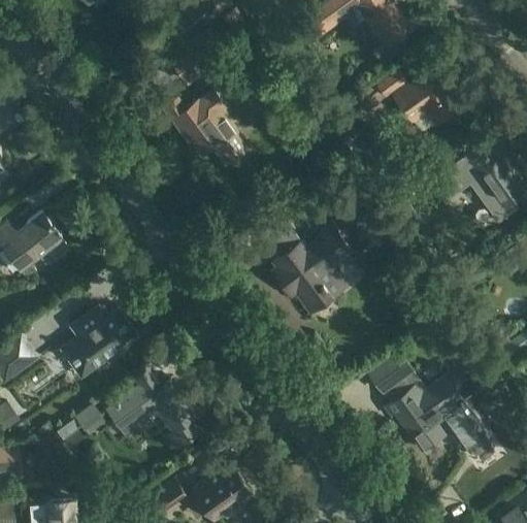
[(210,0),(199,0),(172,20),(188,41),(223,17),(210,0)]
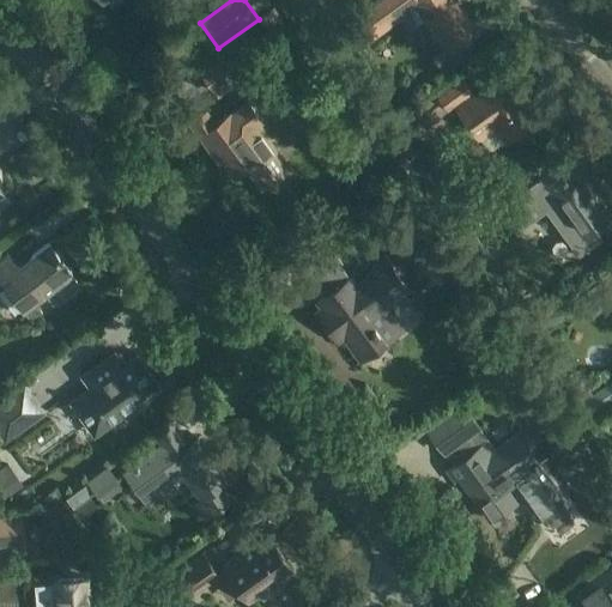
[(476,64),(464,48),(466,47),(479,37),(459,8),(454,12),(449,6),(453,4),(450,0),(386,0),(351,25),(367,47),(400,23),(413,13),(422,26),(444,58),(435,65),(448,83),(476,64)]
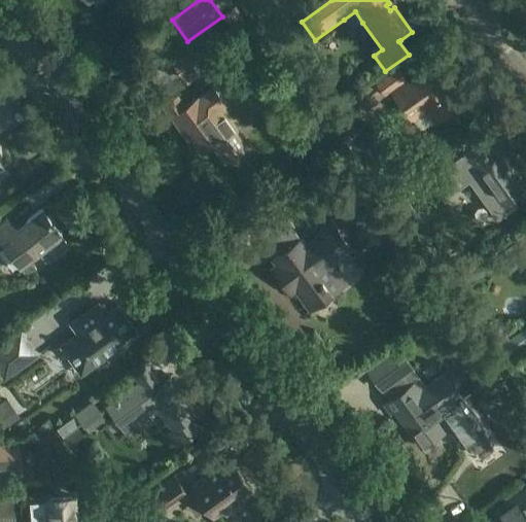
[(229,31),(218,38),(212,30),(191,44),(172,59),(187,81),(207,67),(223,57),(222,56),(239,43),(236,39),(249,30),(235,10),(221,22),(229,31)]
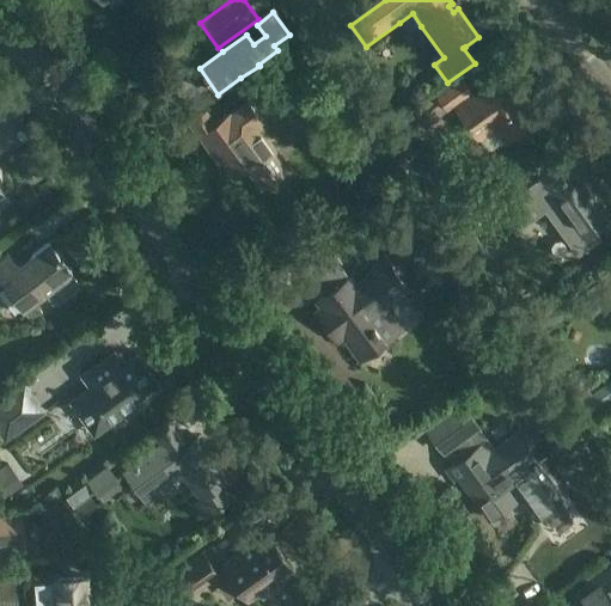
[(336,22),(311,40),(330,66),(355,48),(336,22)]
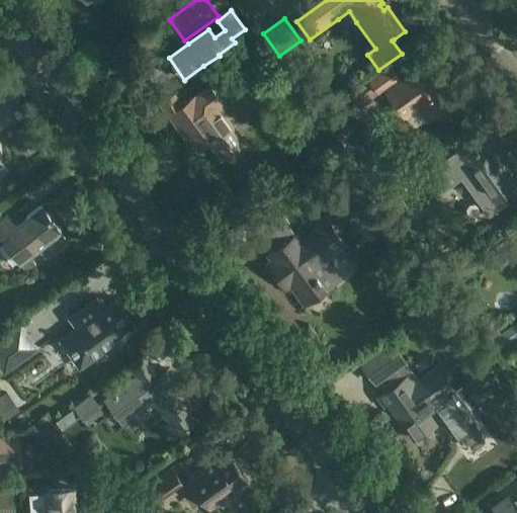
[(392,70),(351,98),(363,115),(388,97),(406,121),(420,111),(428,121),(452,103),(438,83),(441,80),(430,65),(403,84),(392,70)]
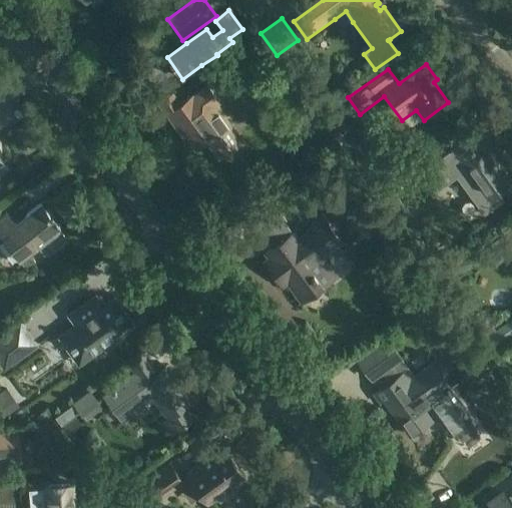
[(226,156),(240,145),(242,144),(214,107),(218,103),(208,89),(194,100),(192,97),(180,106),(173,97),(160,107),(184,139),(187,137),(198,152),(209,144),(221,160),(226,156)]
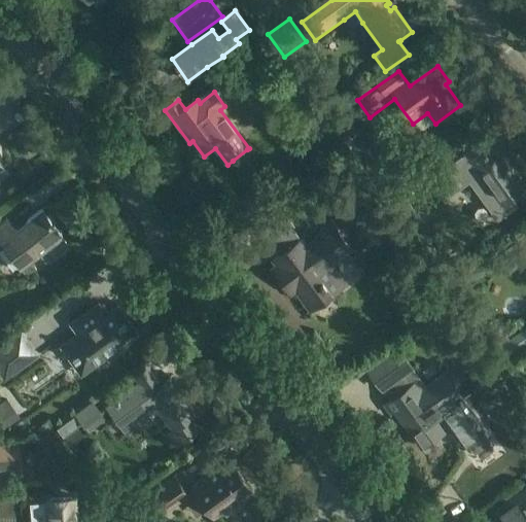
[(495,157),(486,143),(431,181),(447,202),(480,178),(484,184),(479,188),(485,197),(480,200),(496,224),(518,209),(511,200),(524,190),(511,172),(506,175),(504,171),(511,167),(501,153),(495,157)]
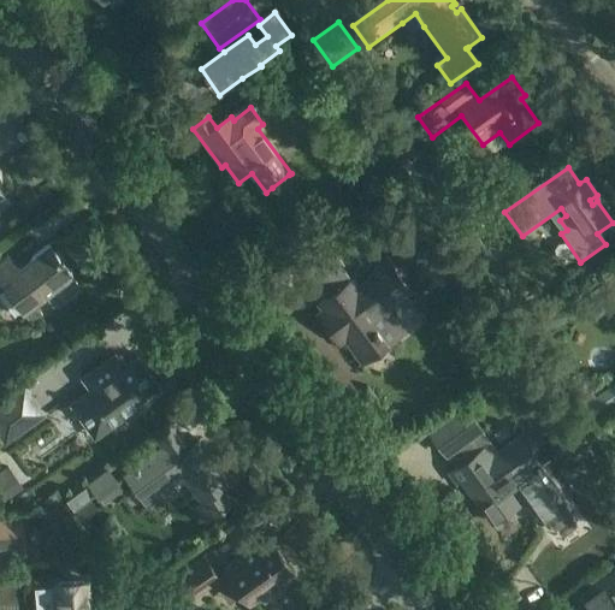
[(0,215),(10,208),(0,194),(0,177),(1,177),(0,175),(0,215)]
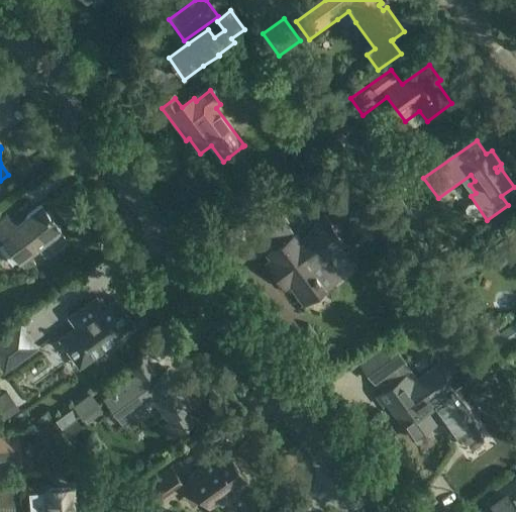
[(279,199),(286,209),(299,200),(292,189),(279,199)]
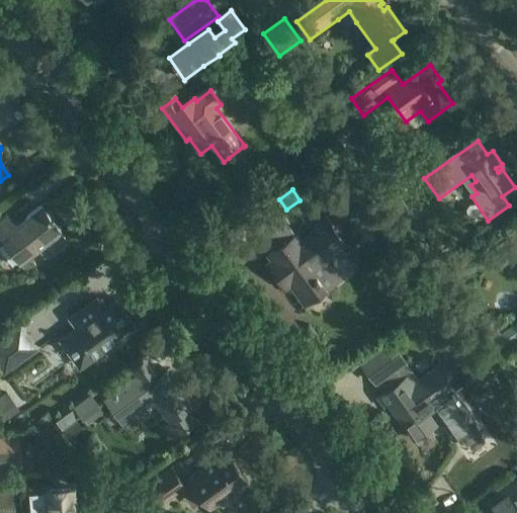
[(361,212),(369,224),(380,216),(372,205),(361,212)]
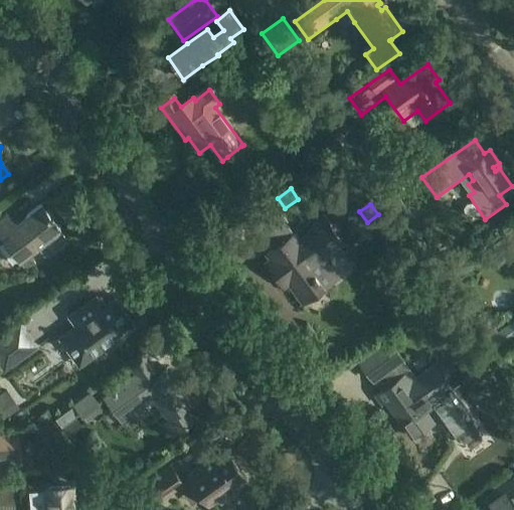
[(288,218),(279,205),(252,224),(263,237),(288,218)]
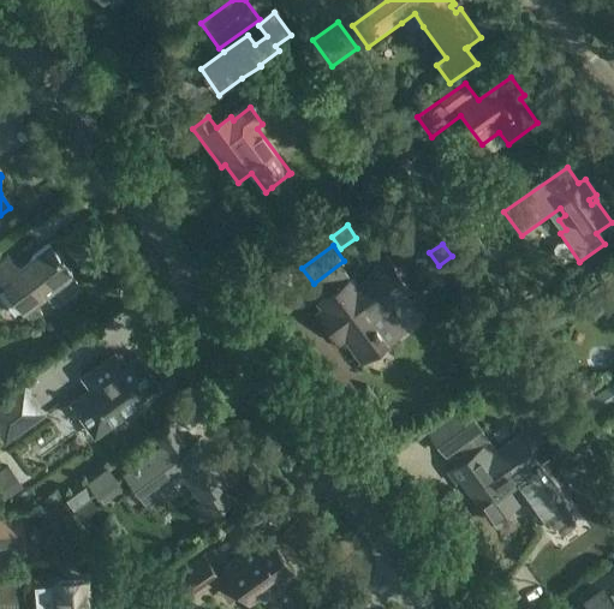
[(35,309),(46,300),(53,310),(59,311),(78,296),(79,291),(71,280),(73,279),(49,249),(30,263),(33,266),(19,276),(18,274),(17,275),(6,262),(0,267),(0,288),(3,287),(34,328),(42,320),(35,309)]
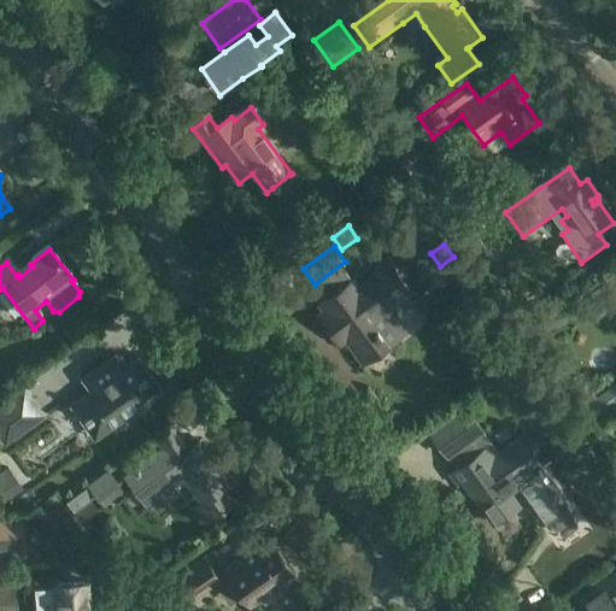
[(391,268),(359,291),(355,285),(322,309),(332,322),(326,327),(341,347),(347,344),(364,366),(389,347),(382,338),(383,335),(381,332),(379,334),(373,324),(411,295),(391,268)]
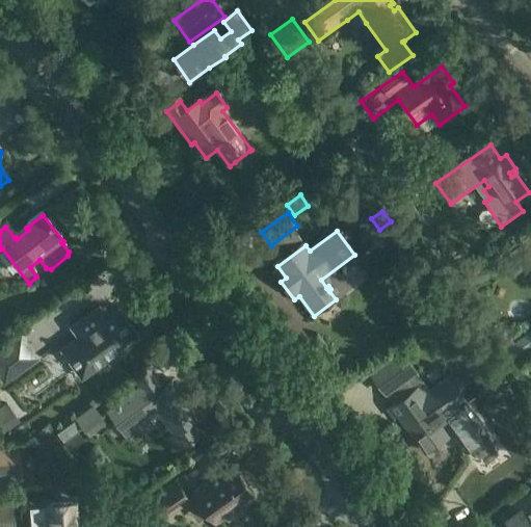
[(137,341),(118,315),(107,323),(99,313),(73,332),(81,342),(63,354),(82,381),(106,364),(110,369),(126,358),(122,352),(137,341)]
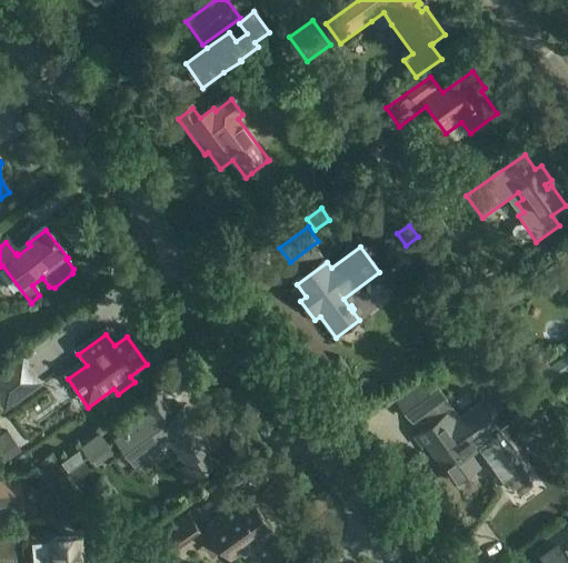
[(567,359),(550,371),(539,379),(548,392),(567,378),(567,359)]
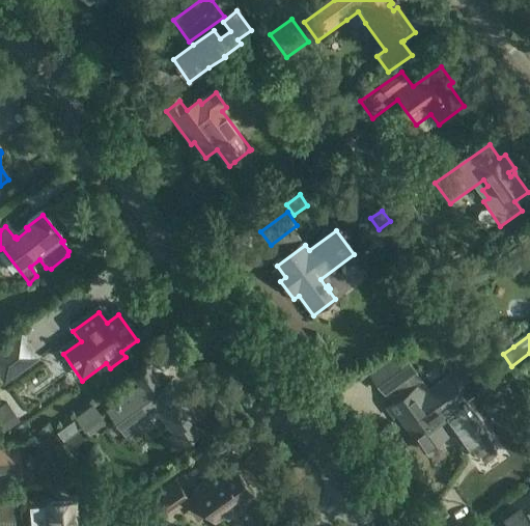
[(38,362),(21,338),(0,353),(0,380),(4,386),(38,362)]
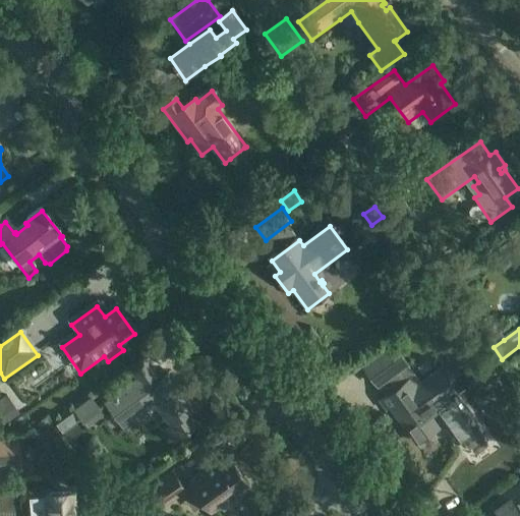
[(494,347),(504,340),(501,335),(486,344),(490,349),(494,347)]
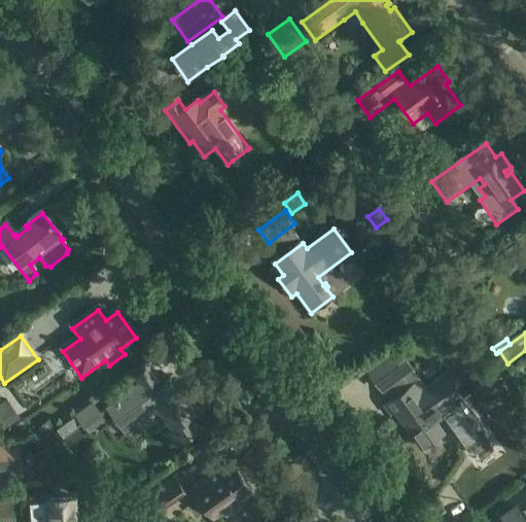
[(413,372),(397,350),(366,373),(382,394),(383,393),(413,373),(413,372)]
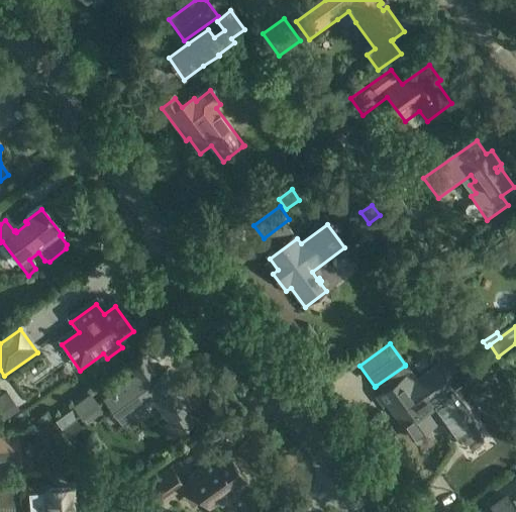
[(486,369),(467,381),(479,398),(497,385),(486,369)]
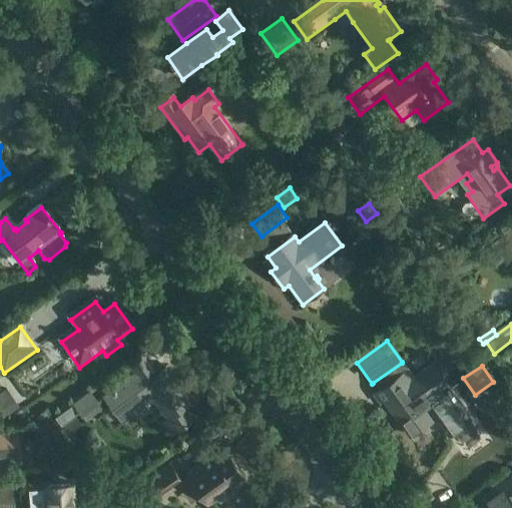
[(158,378),(150,367),(136,377),(135,378),(104,400),(121,423),(152,400),(168,422),(160,428),(170,442),(195,424),(185,411),(188,409),(179,397),(181,396),(165,373),(158,378)]
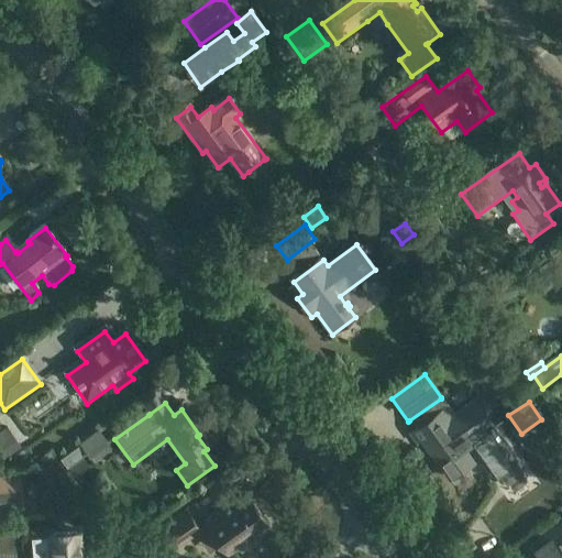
[(444,412),(411,436),(418,447),(422,444),(451,483),(478,463),(481,462),(472,450),(477,446),(475,444),(491,431),(495,428),(477,403),(452,423),(444,412)]
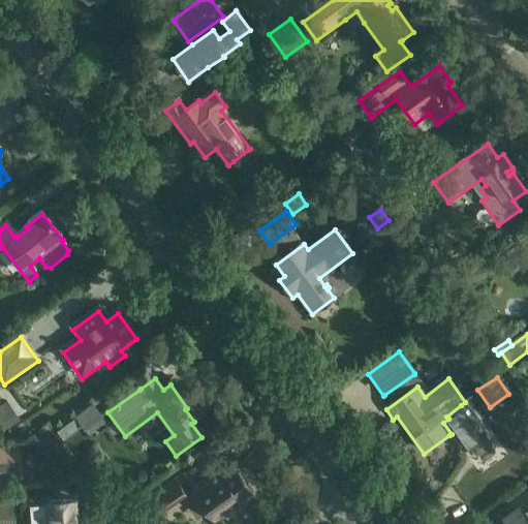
[(492,448),(461,405),(446,417),(448,419),(443,423),(452,434),(449,435),(454,441),(462,436),(477,458),(492,448)]
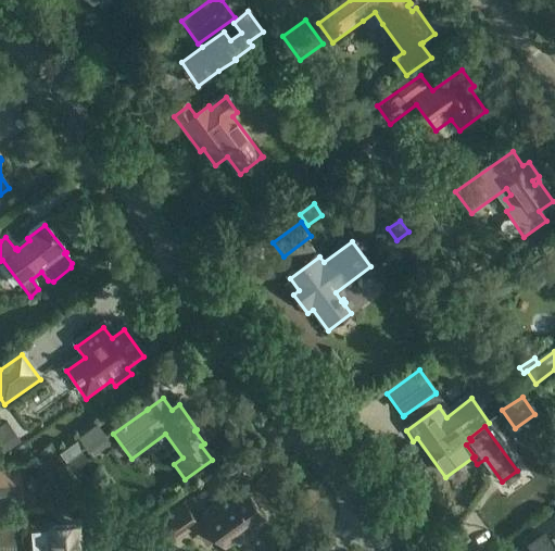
[(104,440),(97,429),(80,442),(88,452),(104,440)]
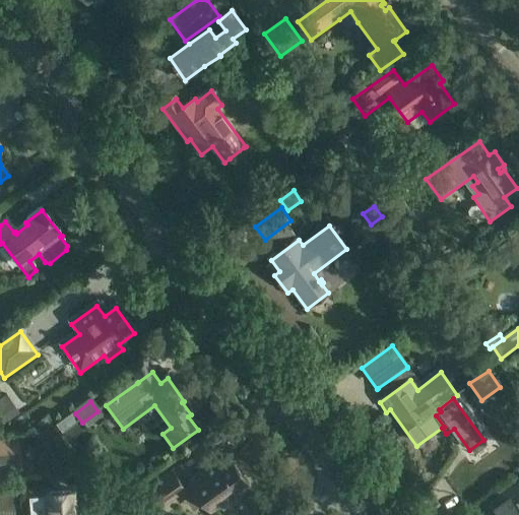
[(79,423),(74,415),(64,423),(69,430),(79,423)]
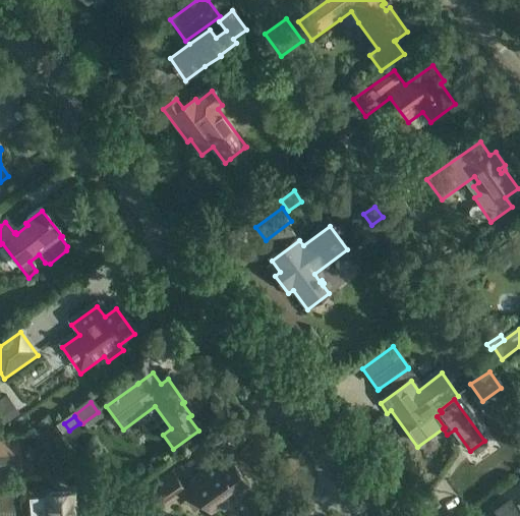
[(21,440),(0,442),(0,467),(0,469),(23,467),(21,440)]
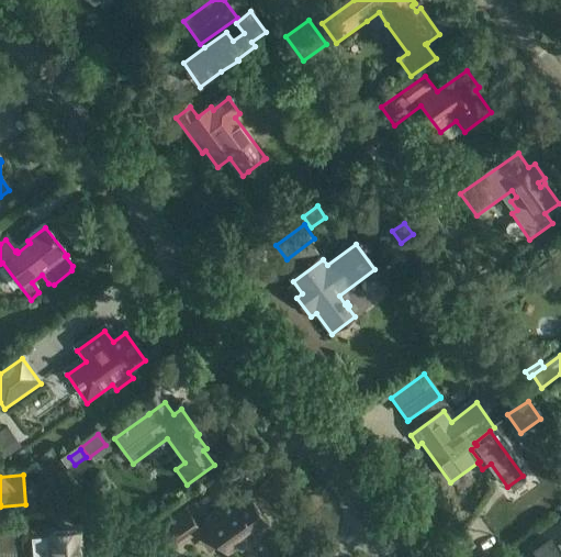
[(245,497),(205,524),(228,556),(238,549),(242,555),(260,542),(256,536),(268,527),(245,497)]
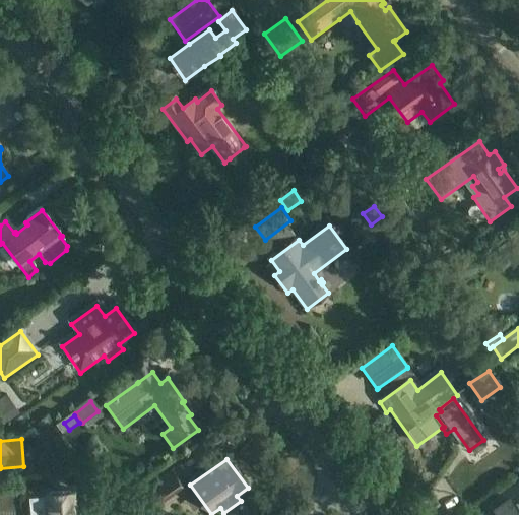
[(173,474),(144,495),(157,513),(186,493),(173,474)]
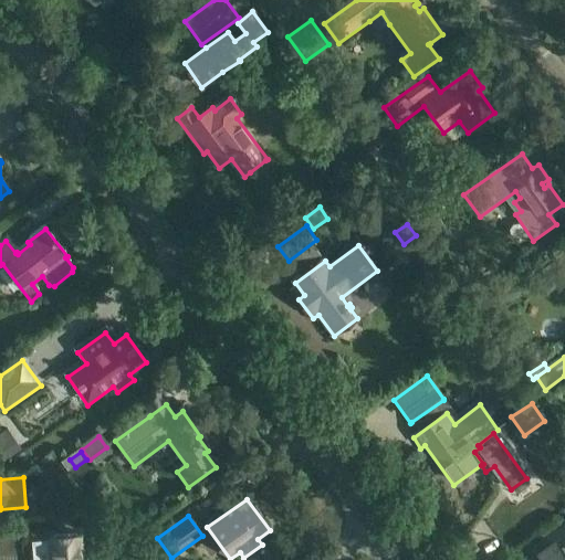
[(564,559),(564,529),(533,551),(536,556),(531,559),(564,559)]
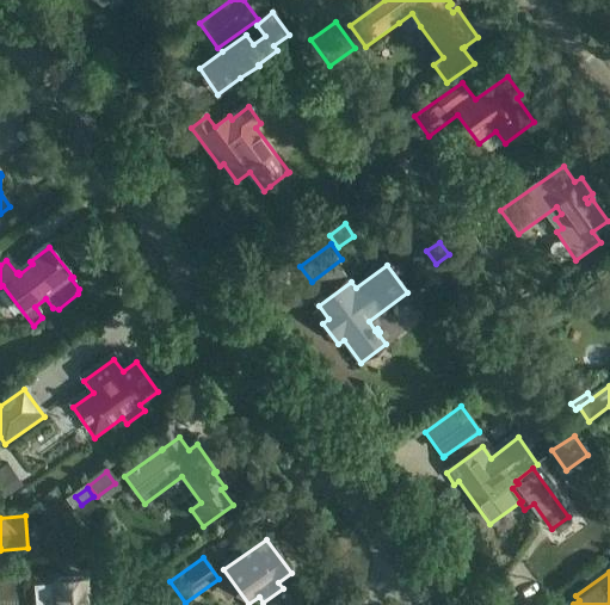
[(90,604),(88,582),(55,585),(57,604),(90,604)]
